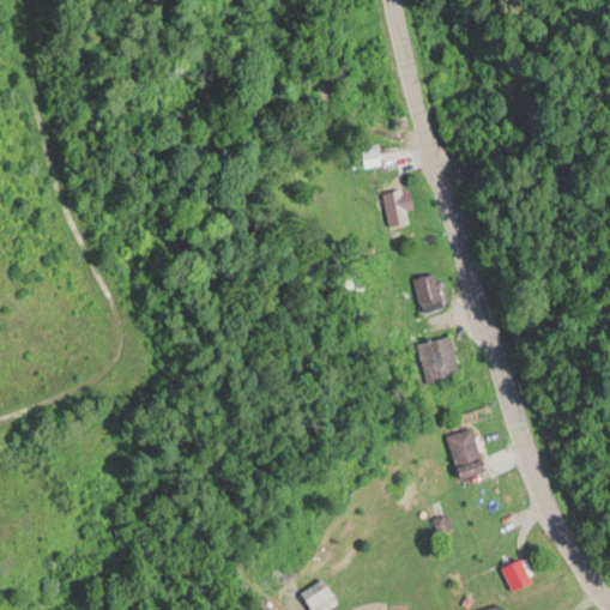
[(378,167),(376,152),(361,153),(363,168),(378,167)]
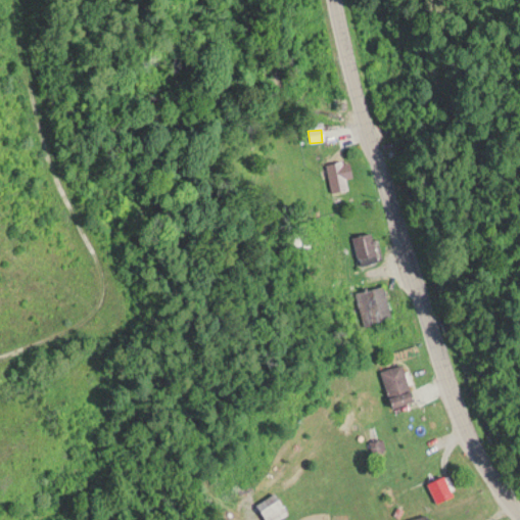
[(333,206),(371,199),(369,189),(348,193),(342,162),(325,166),(333,206)]
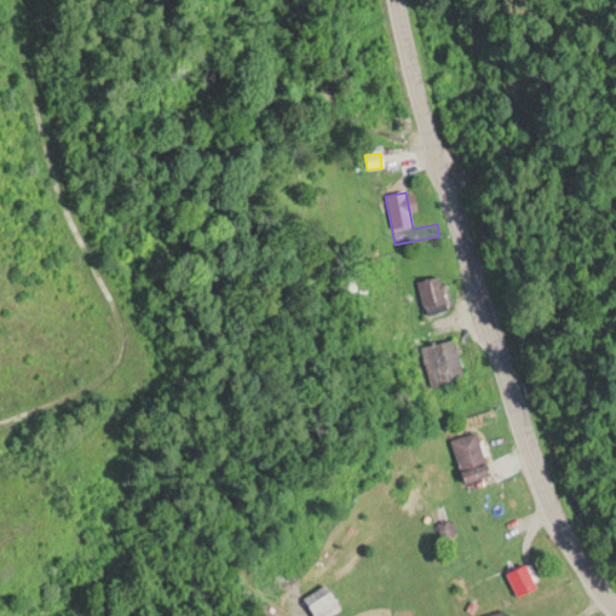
[(419,280),(425,315),(447,311),(441,276),(419,280)]
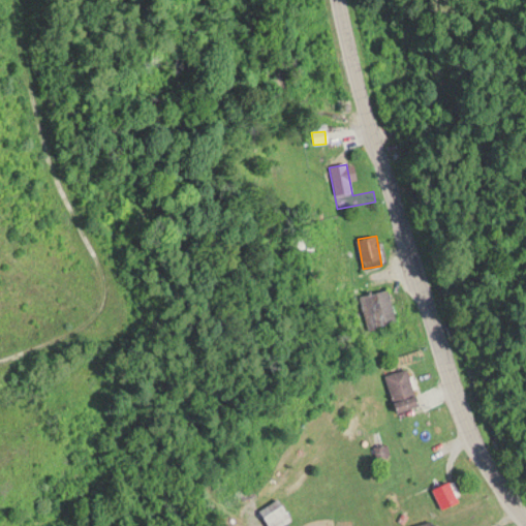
[(389,290),(359,297),(365,331),(396,325),(389,290)]
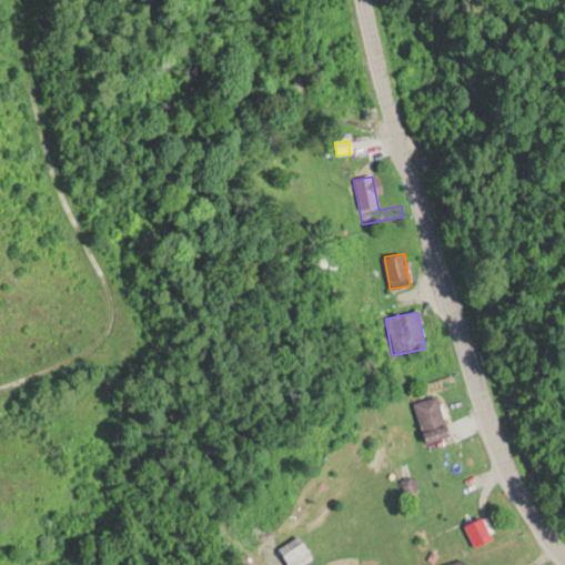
[(412,405),(425,444),(451,435),(437,395),(412,405)]
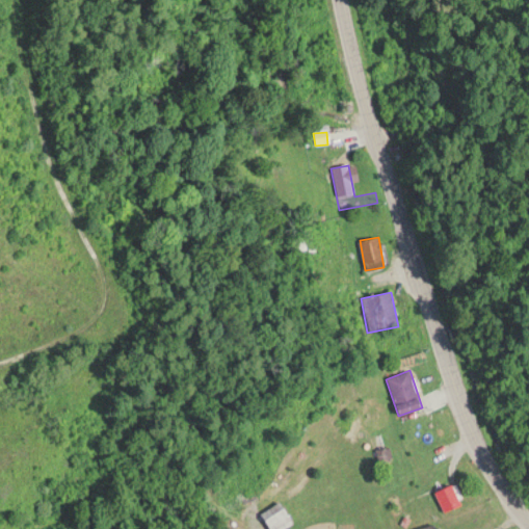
[(453,483),(433,493),(444,513),(463,504),(453,483)]
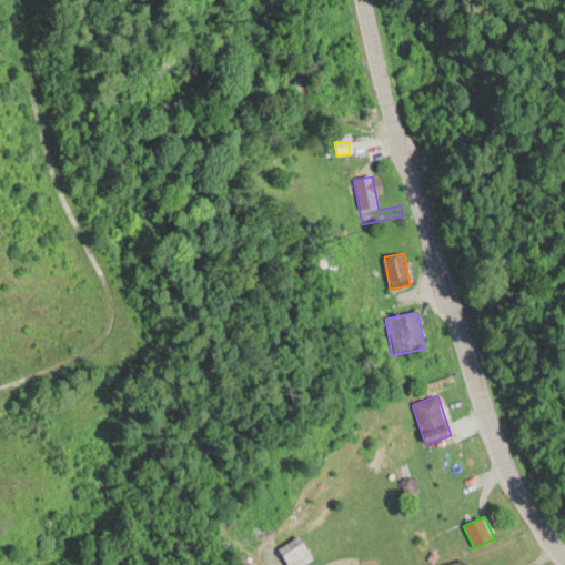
[(278,547),(286,564),(303,564),(313,560),(300,535),(278,547)]
